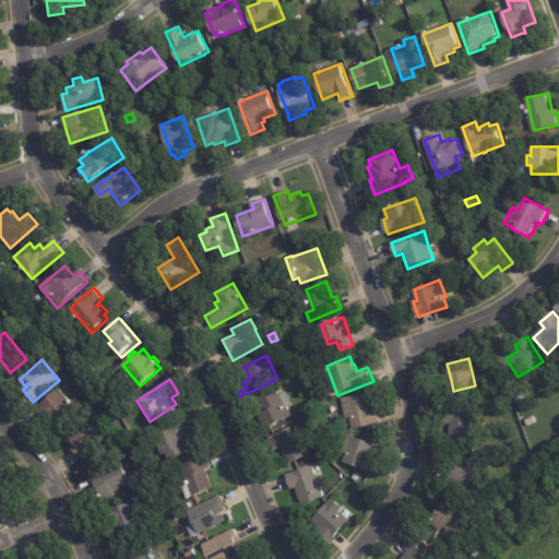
[(46,415),(43,411),(44,411),(40,406),(59,389),(79,412),(59,428),(50,418),(49,418),(46,415)]
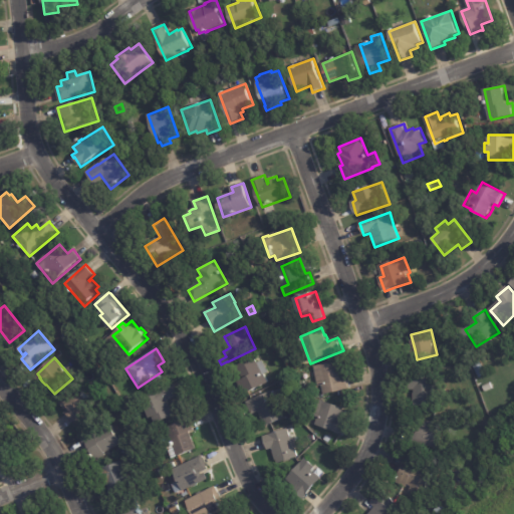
[(256,357),(258,363),(262,361),(268,373),(264,375),(268,383),(244,396),(238,382),(243,380),(236,366),(256,357)]
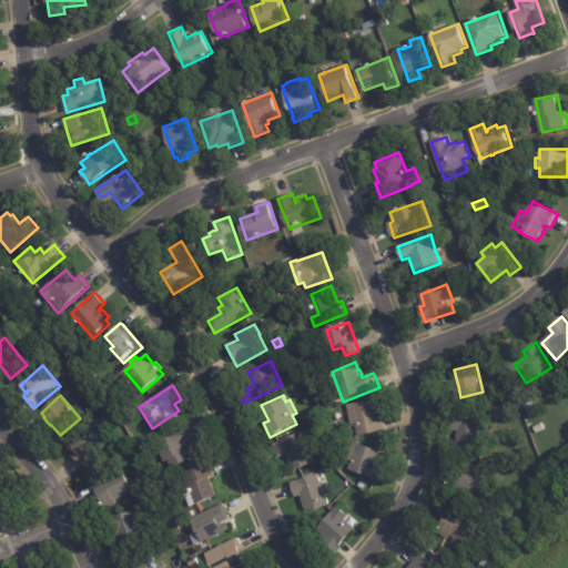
[(531,417),(523,401),(530,396),(539,413),(531,417)]
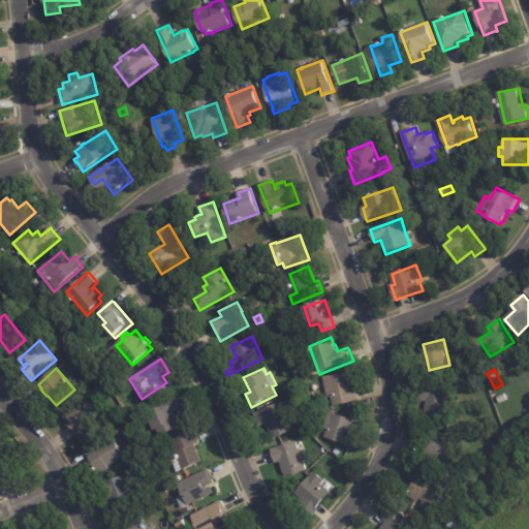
[(360,387),(362,401),(334,407),(332,397),(328,398),(324,377),(349,372),(352,386),(359,385),(360,387)]
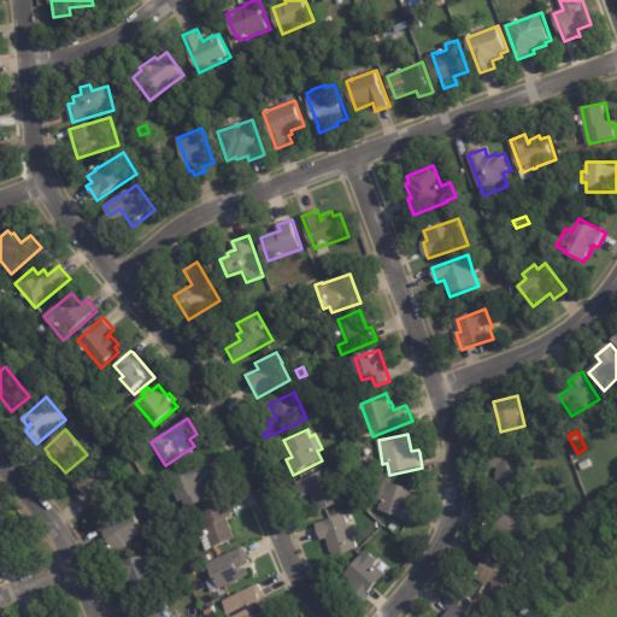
[(493,466),(493,451),(524,452),(523,488),(498,488),(498,472),(499,472),(499,468),(493,468),(493,466)]
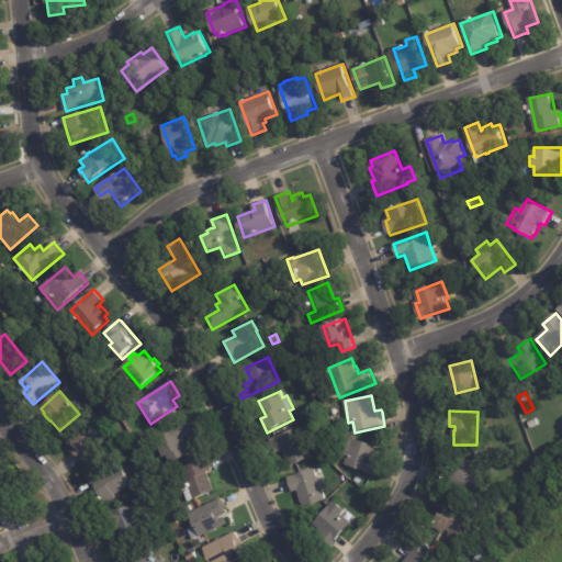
[(306,419),(318,414),(322,419),(308,426),(306,419)]
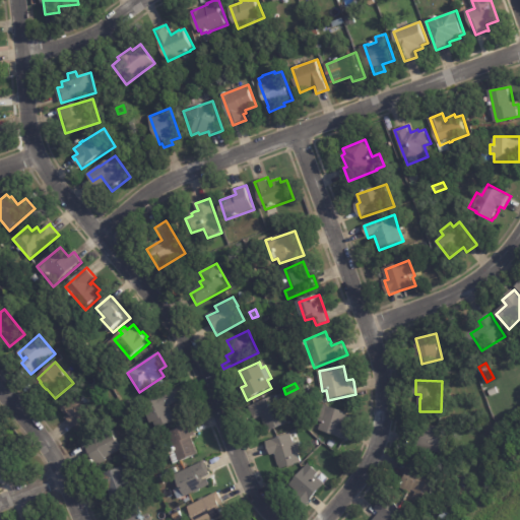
[(178,390),(183,402),(171,406),(176,421),(156,429),(154,424),(151,425),(142,403),(178,390)]
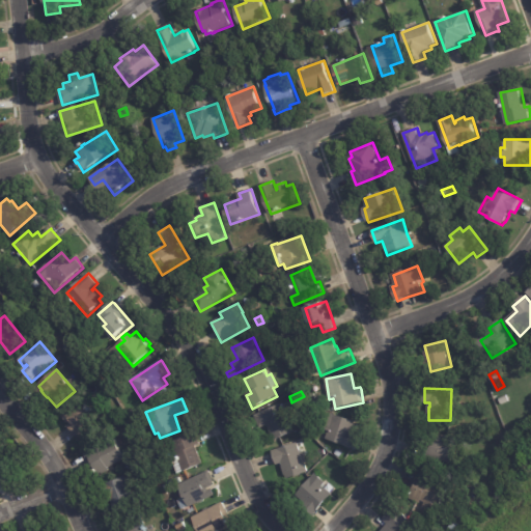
[(76,438),(67,427),(71,424),(70,423),(67,424),(60,416),(81,399),(98,419),(76,438)]
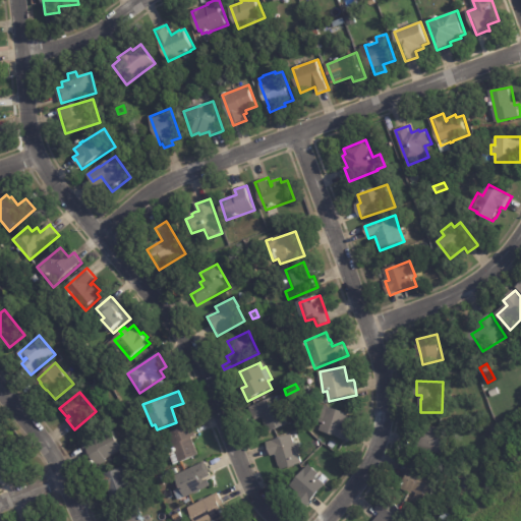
[(276,398),(288,424),(269,433),(262,418),(255,421),(249,408),(255,405),(256,406),(276,397),(276,398)]
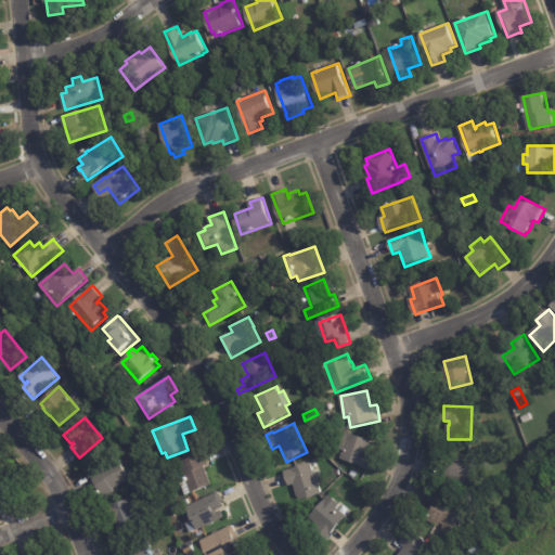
[(373,440),(369,452),(375,454),(371,469),(341,460),(344,451),(338,449),(344,431),(373,440)]
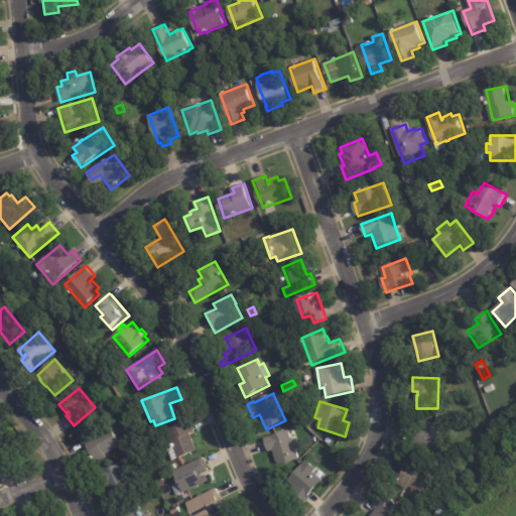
[(190,420),(196,432),(191,434),(199,452),(173,461),(168,449),(174,447),(167,429),(190,420)]
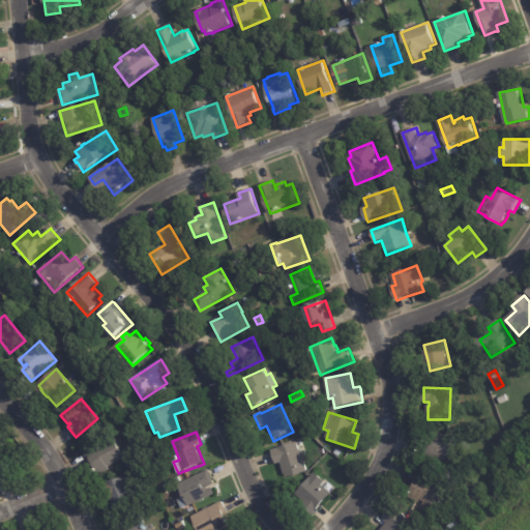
[(422,458),(427,432),(464,438),(460,464),(422,458)]
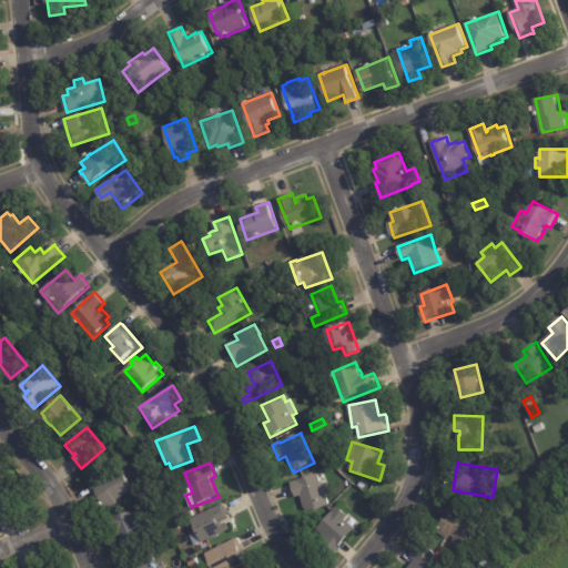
[(122,499),(117,501),(119,504),(105,511),(91,487),(122,469),(134,492),(122,499)]
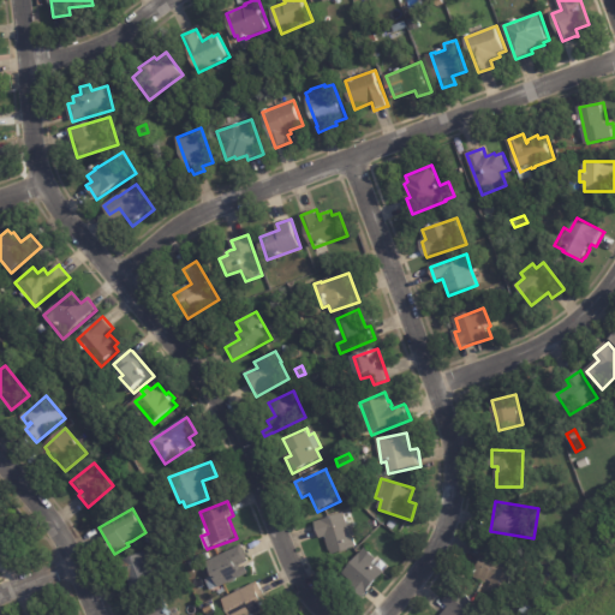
[(318,536),(314,523),(342,513),(347,526),(353,524),(357,536),(352,538),(356,548),(348,550),(348,551),(342,554),(342,553),(332,556),(324,537),(320,539),(318,536)]
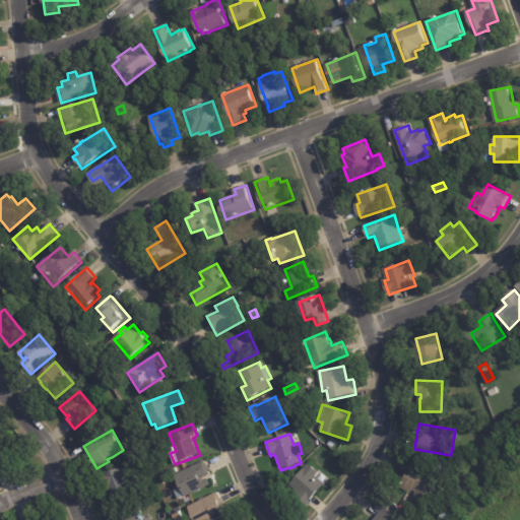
[(3,468),(0,469),(0,439),(11,458),(5,462),(3,459),(1,460),(6,466),(3,468)]
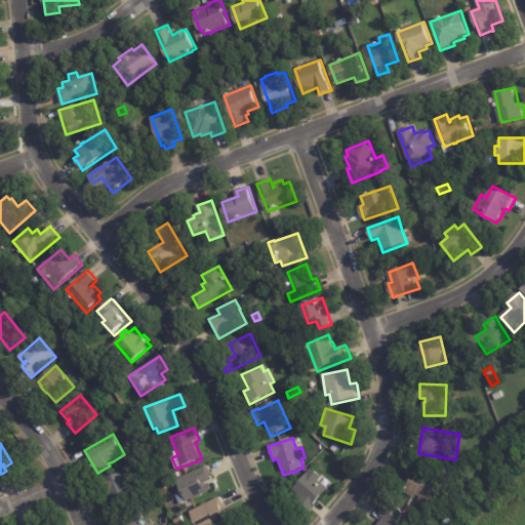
[(208,467),(214,481),(206,484),(207,485),(210,484),(215,494),(194,503),(192,500),(188,502),(187,501),(180,505),(177,495),(184,492),(178,479),(208,466),(208,467)]
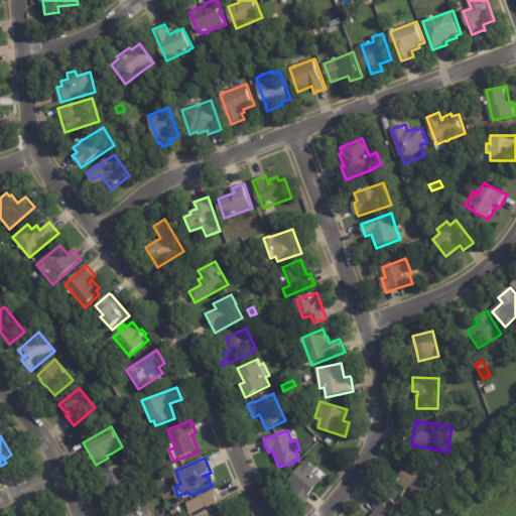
[(316,470),(317,470),(314,474),(316,476),(316,475),(324,481),(305,503),(293,493),(296,489),(288,483),(307,461),(316,470)]
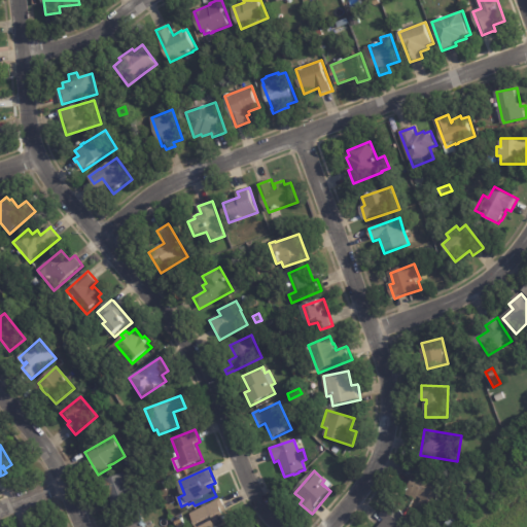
[(432,479),(448,486),(437,506),(436,505),(433,511),(421,504),(423,499),(406,491),(415,470),(432,479)]
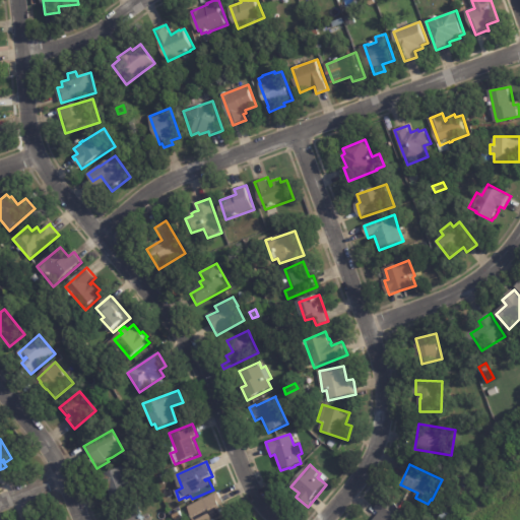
[(114,500),(112,495),(115,494),(112,486),(110,486),(108,482),(110,481),(107,474),(124,467),(135,494),(118,501),(115,502),(114,500)]
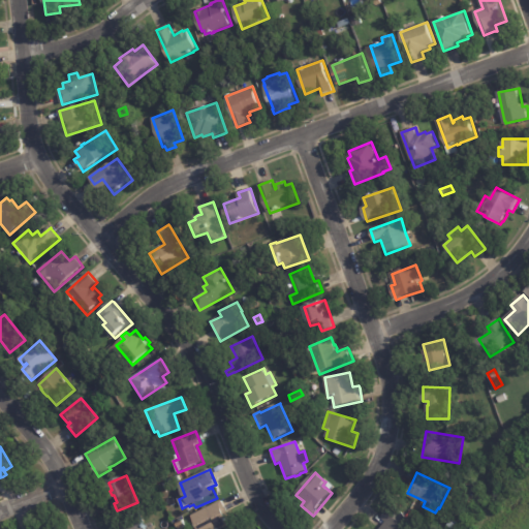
[(479,495),(472,492),(475,485),(483,488),(479,495)]
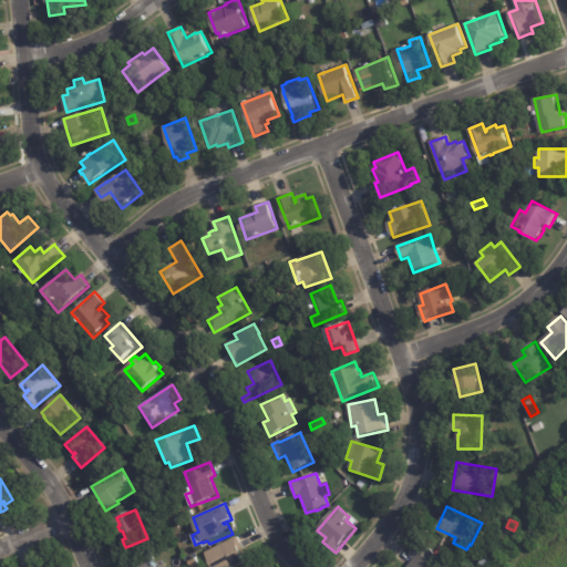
[(239,537),(251,563),(241,566),(213,566),(206,554),(239,537)]
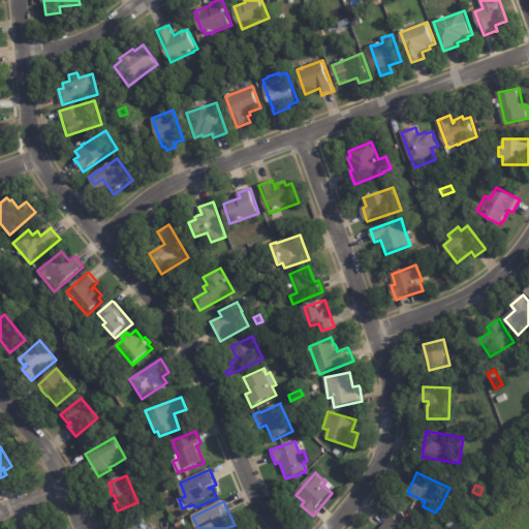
[(410,520),(415,524),(410,528),(380,528),(386,523),(382,519),(389,512),(391,515),(397,507),(410,520)]
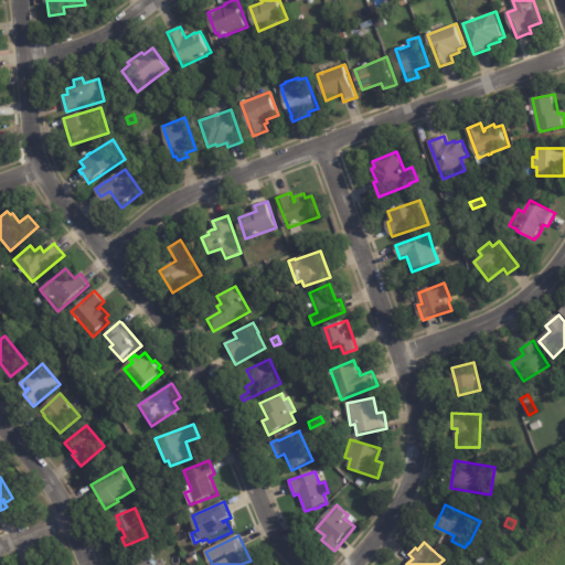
[(483,564),(481,563),(487,555),(492,560),(488,564),(483,564)]
